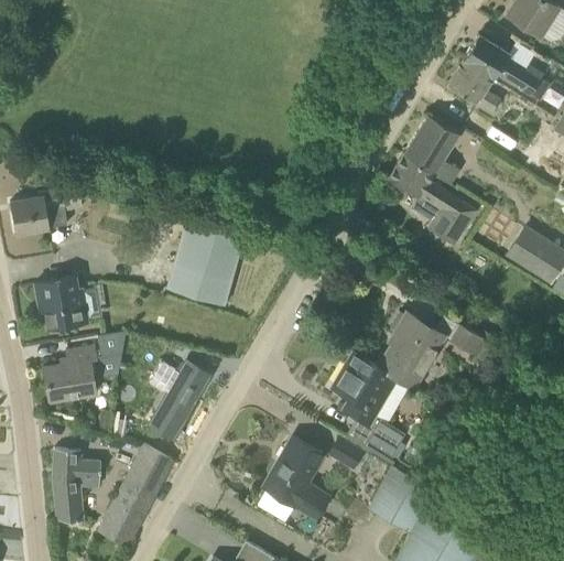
[(557,9),(543,0),(517,0),(507,17),(540,38),(557,9)]
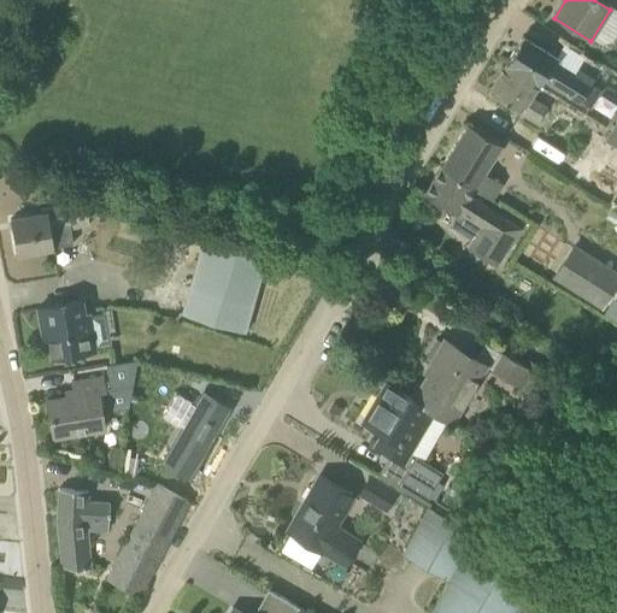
[(505,69),(540,89),(544,84),(586,110),(588,111),(600,93),(553,64),(556,59),(523,40),(505,68),(505,69)]
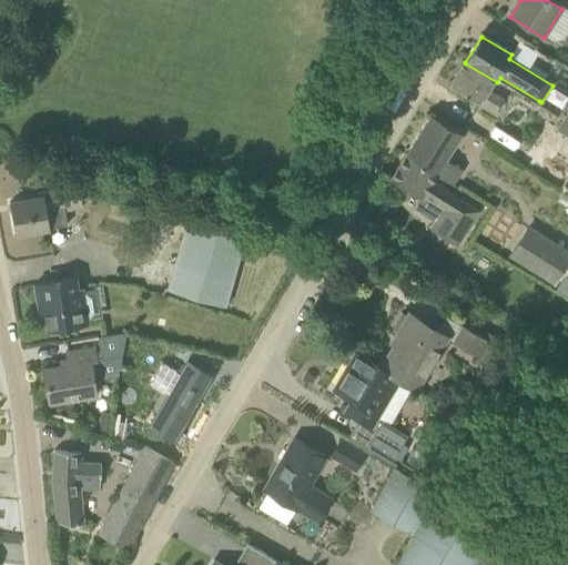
[(465,63),(450,87),(497,114),(505,102),(489,92),(496,82),(497,82),(465,63)]
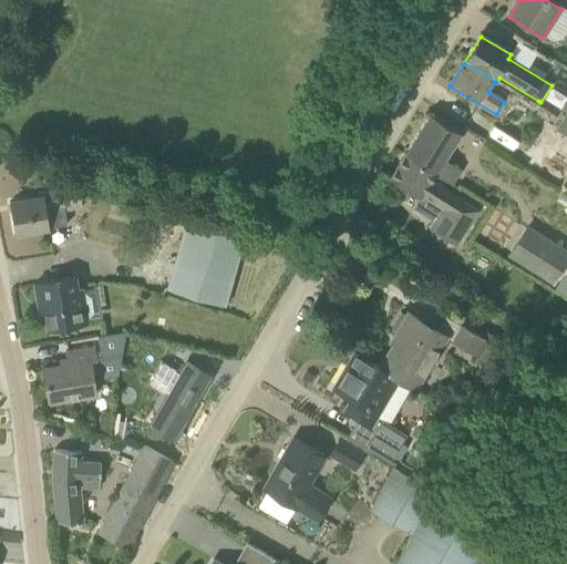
[(566,113),(556,132),(566,137),(566,176),(560,188),(566,192),(566,113)]
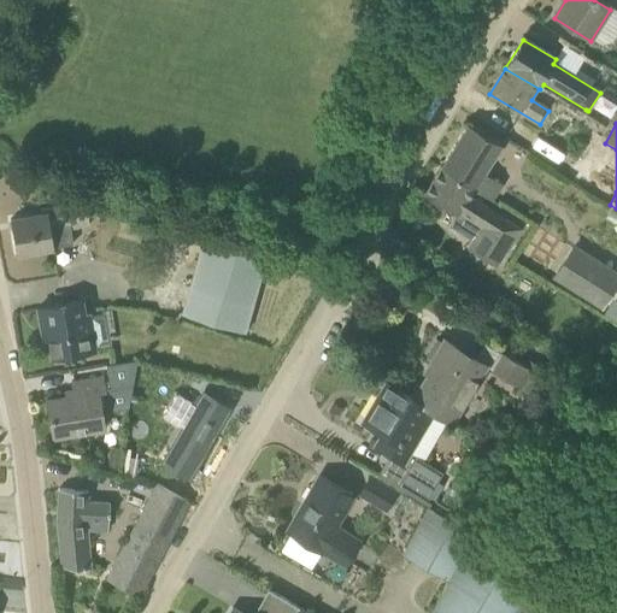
[(441,170),(474,193),(492,205),(503,188),(483,176),(501,148),(469,128),(442,170),(441,169),(441,170)]
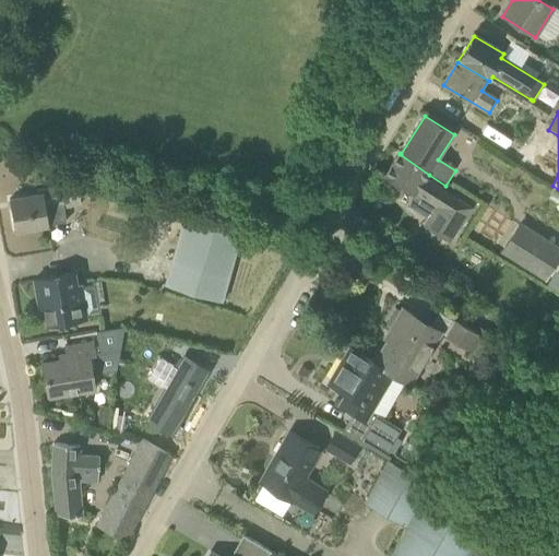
[(400,154),(384,178),(409,193),(413,196),(406,206),(428,222),(425,226),(450,243),(472,210),(468,208),(426,180),(429,175),(400,154)]
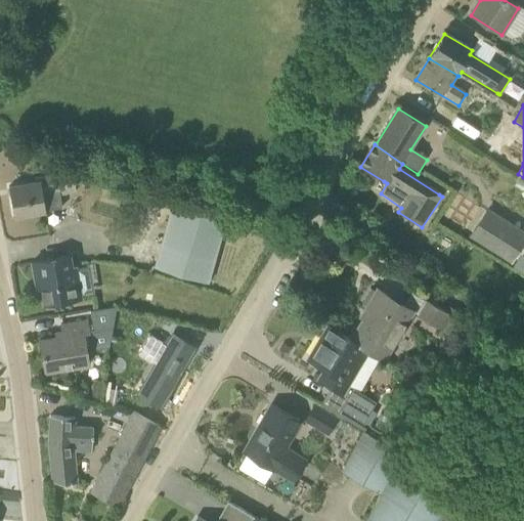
[(36,185),(9,189),(14,219),(46,214),(46,213),(62,210),(59,198),(76,194),(73,175),(56,178),(35,181),(36,185)]
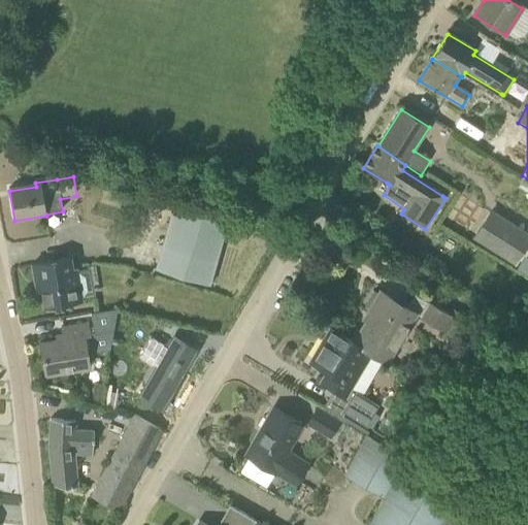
[(174,205),(156,271),(209,288),(230,219),(226,218),(225,221),(174,205)]
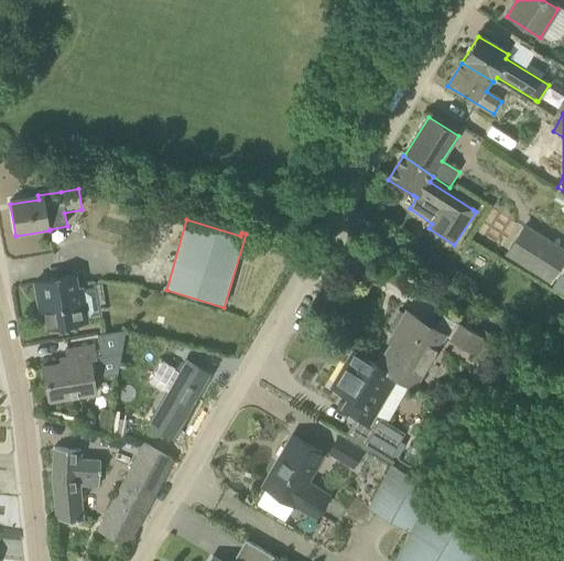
[(563,259),(563,257),(522,230),(508,255),(550,281),(563,259)]
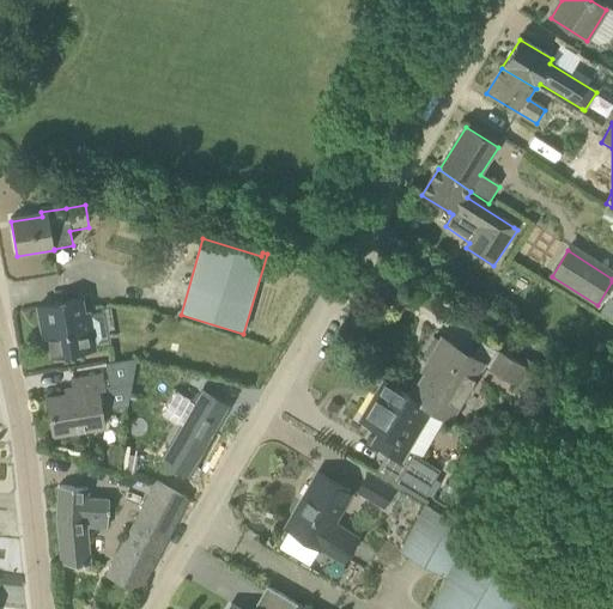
[(487,292),(479,308),(498,318),(507,324),(516,309),(507,303),(487,292)]
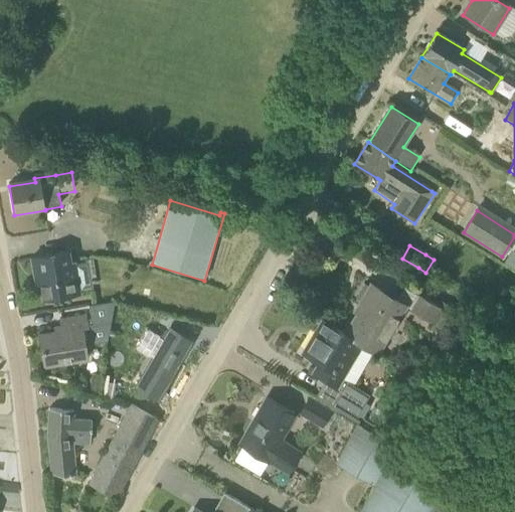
[(514,270),(514,252),(512,250),(504,262),(514,270)]
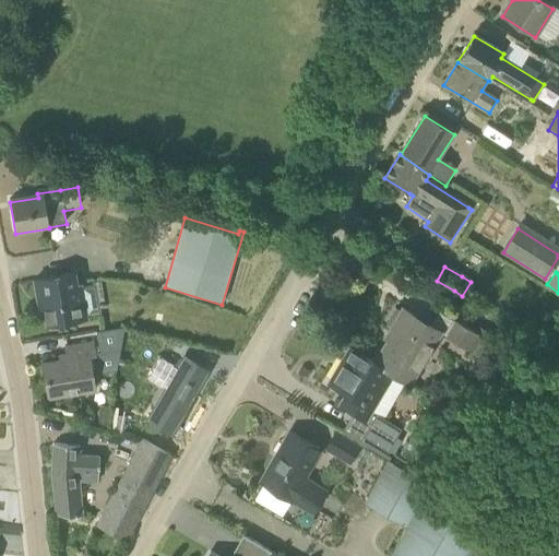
[(76,287),(74,276),(35,283),(38,304),(43,304),(46,328),(86,320),(81,286),(76,287)]
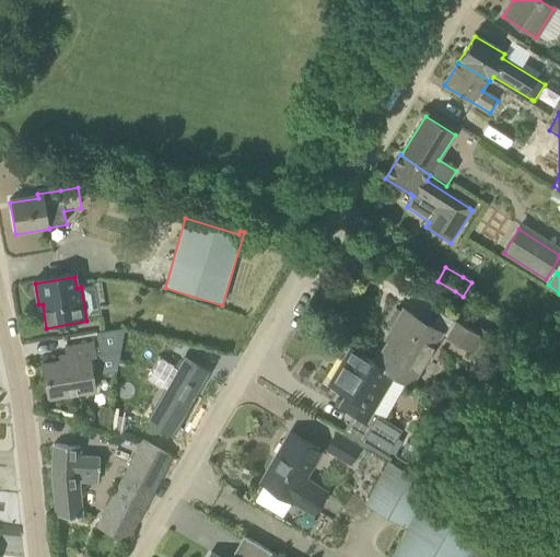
[(394,378),(410,389),(443,335),(404,311),(401,314),(396,311),(387,326),(393,329),(389,334),(396,338),(392,346),(388,344),(375,366),(394,378)]
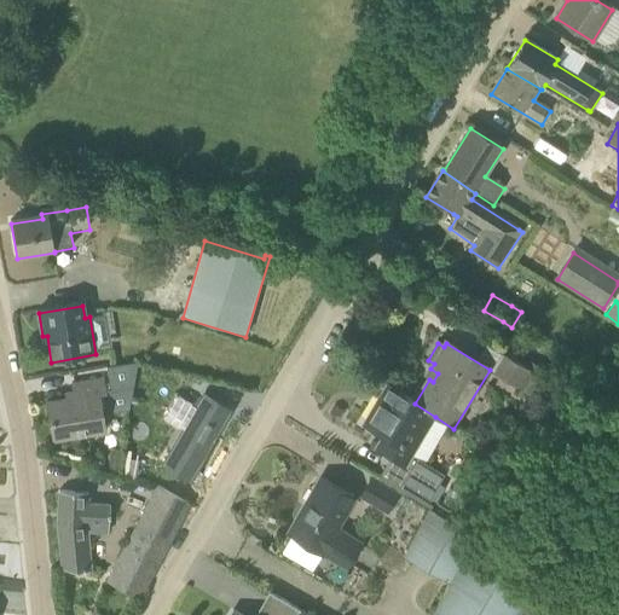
[(618,350),(601,379),(618,389),(618,350)]
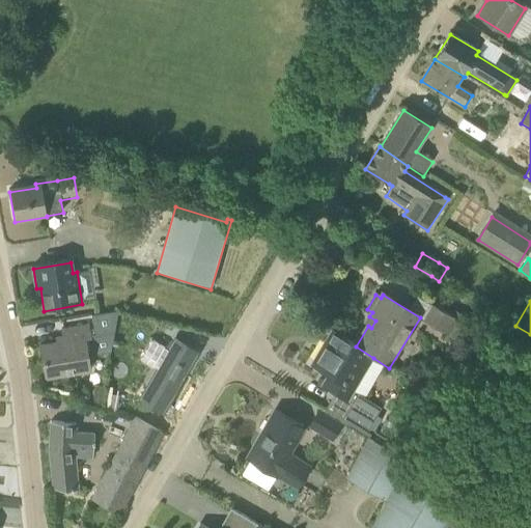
[(456,320),(432,306),(424,321),(448,334),(456,320)]
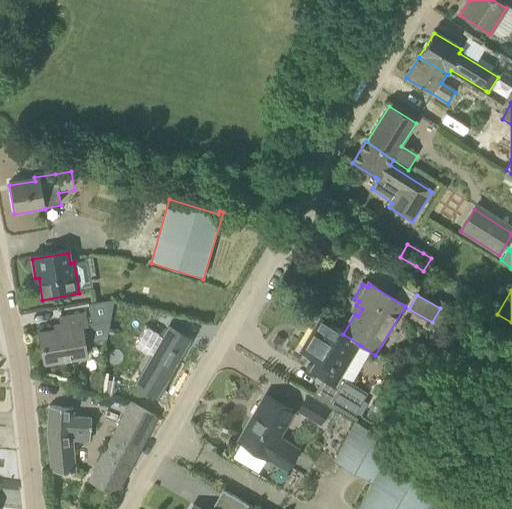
[(62,331),(39,334),(41,347),(45,366),(86,359),(85,350),(84,346),(107,342),(114,303),(89,306),(91,319),(85,320),(84,316),(60,320),(61,322),(62,331)]
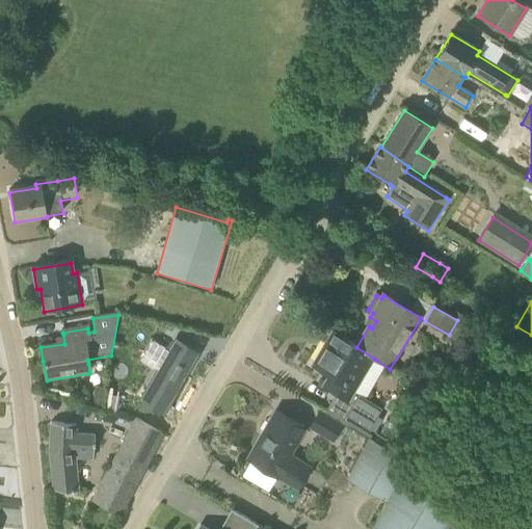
[(473,326),(469,338),(478,341),(482,329),(473,326)]
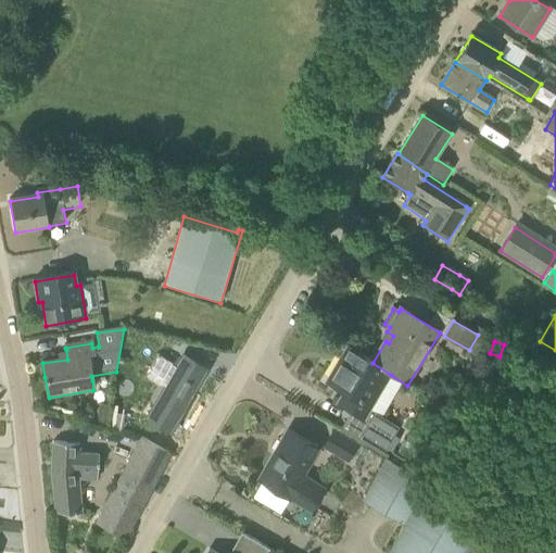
[(348,348),(326,384),(329,386),(331,381),(346,391),(338,405),(351,413),(369,424),(358,442),(383,456),(386,451),(394,437),(399,428),(381,418),(369,411),(391,375),(373,363),(354,352),(348,348)]
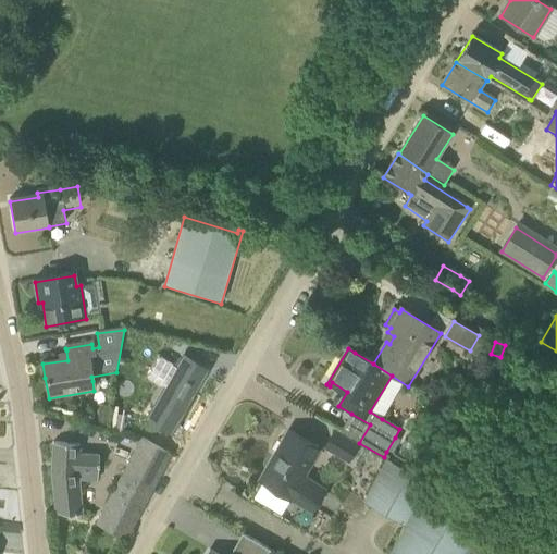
[(171,433),(207,372),(184,359),(148,420),(171,433)]
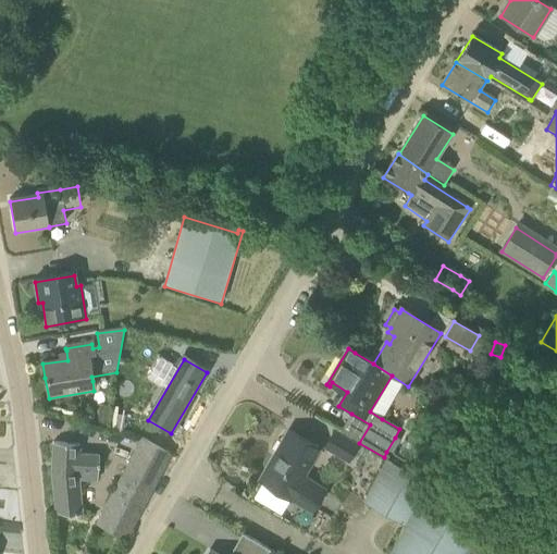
[(467,366),(467,383),(489,383),(489,366),(467,366)]
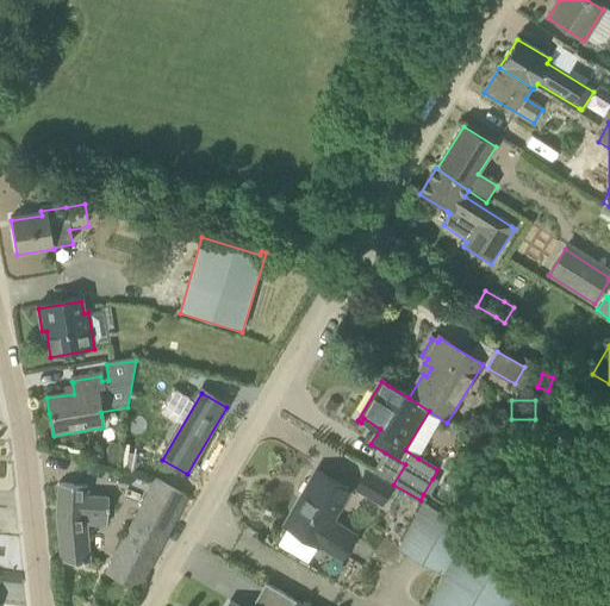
[(110,445),(106,468),(117,469),(120,447),(110,445)]
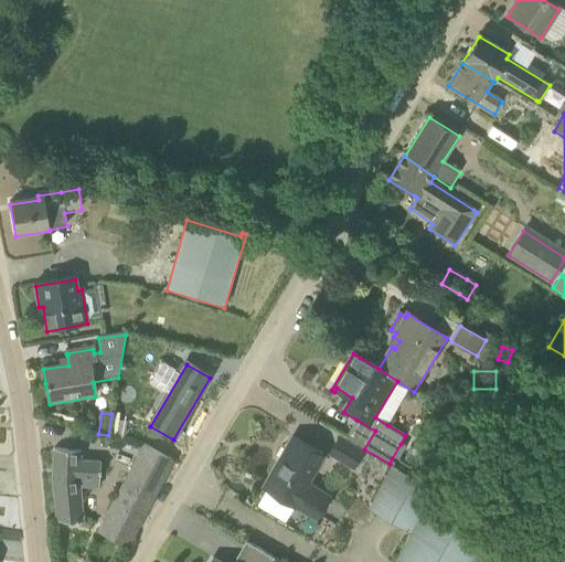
[(354,473),(365,454),(343,442),(344,441),(339,437),(328,457),(354,473)]
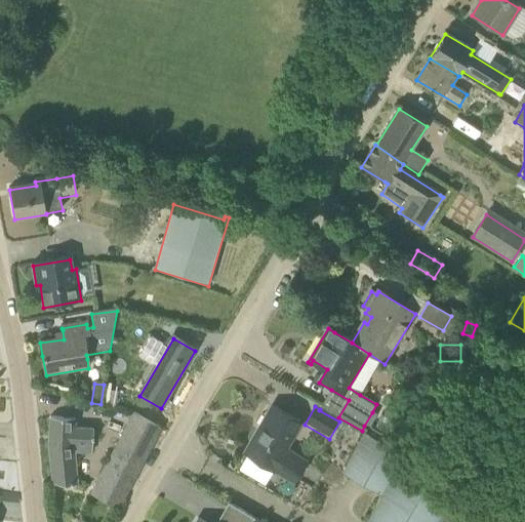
[(247,455),(239,470),(266,485),(274,471),(278,473),(293,482),(300,470),(305,463),(299,458),(286,450),(296,434),(301,425),(294,420),(272,407),(265,420),(267,422),(261,430),(259,429),(256,435),(245,453),(247,455)]
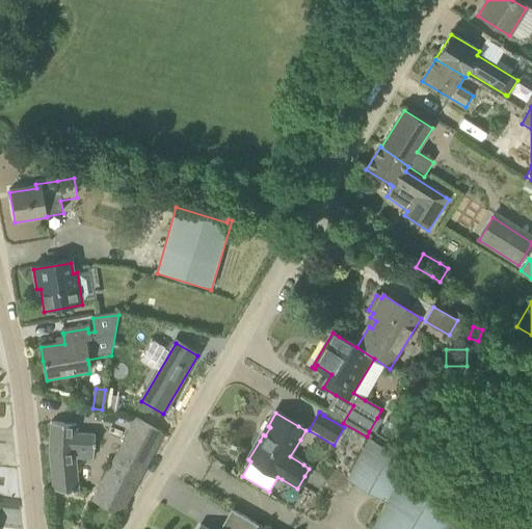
[(136,421),(97,494),(124,508),(162,435),(136,421)]
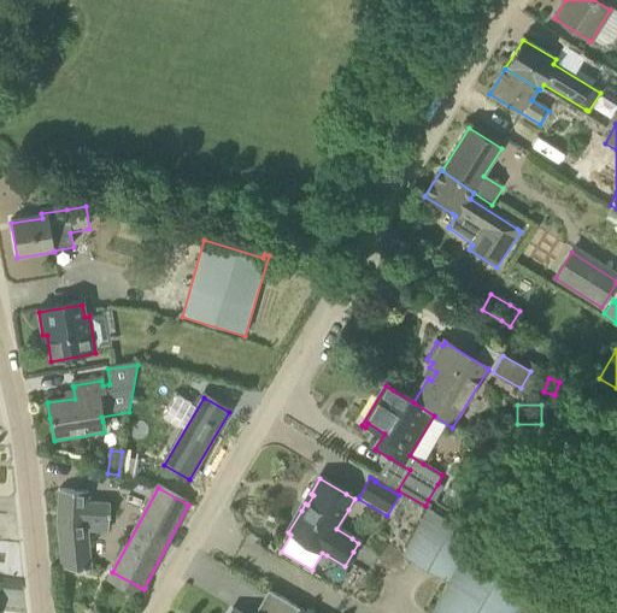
[(63,570),(89,571),(90,571),(86,531),(109,534),(111,507),(88,506),(89,494),(59,493),(57,523),(62,570),(63,570)]
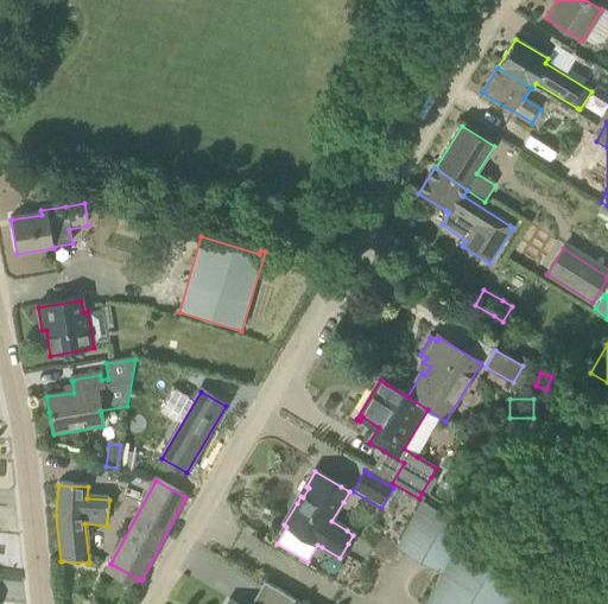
[(597,603),(526,564),(523,570),(466,536),(469,531),(422,504),(398,546),(380,536),(369,555),(388,567),(393,558),(399,561),(404,552),(443,573),(425,603),(597,603)]
